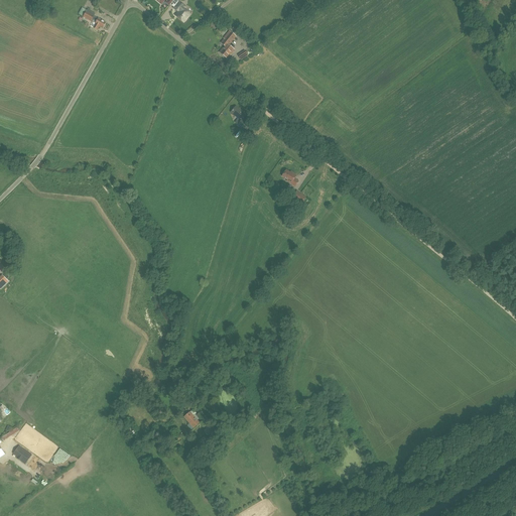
[(185,7),(179,1),(175,6),(174,8),(178,11),(175,15),(184,22),(184,21),(185,21),(186,19),(186,18),(190,14),(184,9),(185,7)]
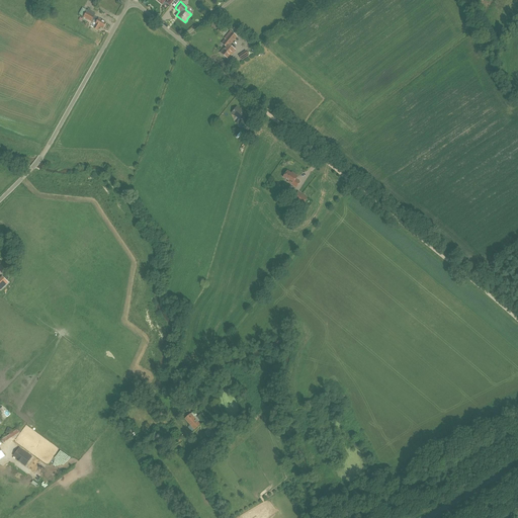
[(98,29),(100,26),(103,28),(106,22),(98,18),(94,16),(95,14),(88,9),(86,12),(84,17),(91,21),(92,19),(96,22),(95,23),(96,24),(94,27),(98,29)]
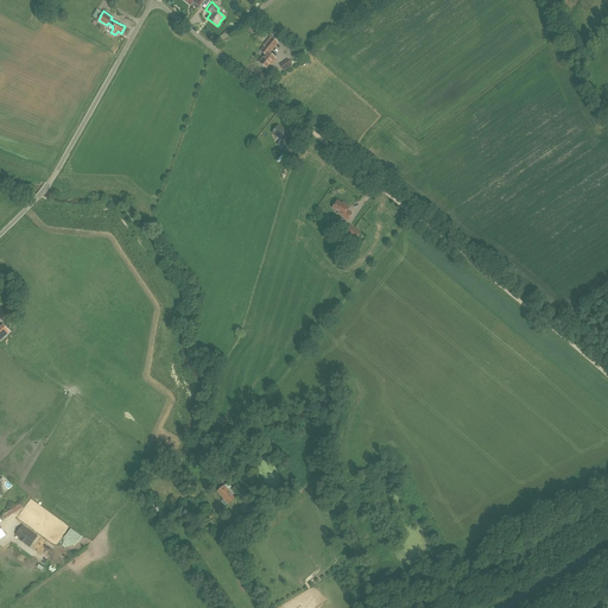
[(268,69),(272,64),(271,64),(276,58),(270,54),(278,43),(271,37),(265,43),(266,44),(260,50),(265,54),(259,62),(268,69)]
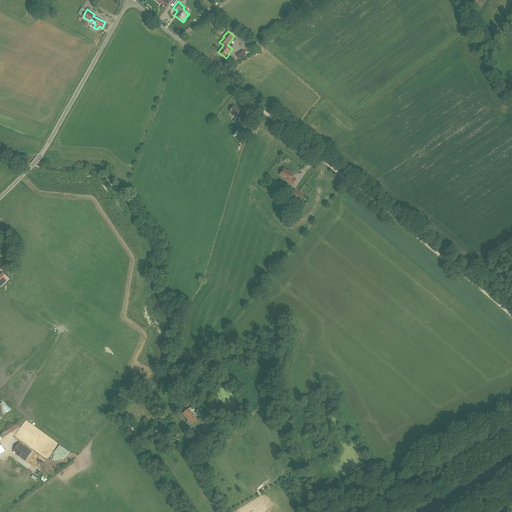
[(243,51),(243,52),(242,51),(239,54),(237,55),(239,59),(246,55),(243,51)]
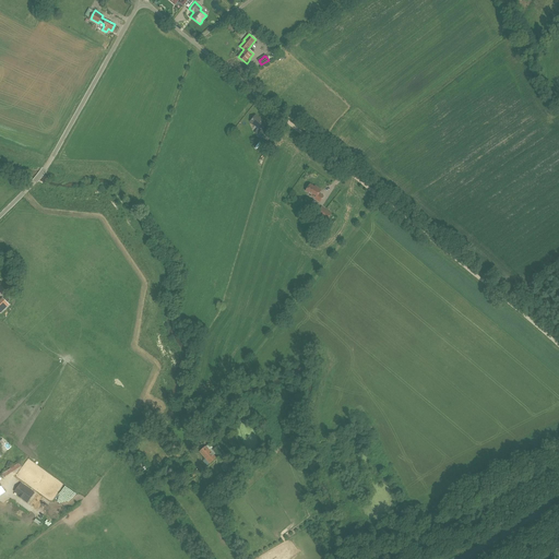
[(260,153),(266,155),(271,135),(264,129),(268,125),(256,116),(250,122),(251,122),(251,123),(253,126),(254,126),(261,131),(258,135),(264,140),(261,150),(260,153)]
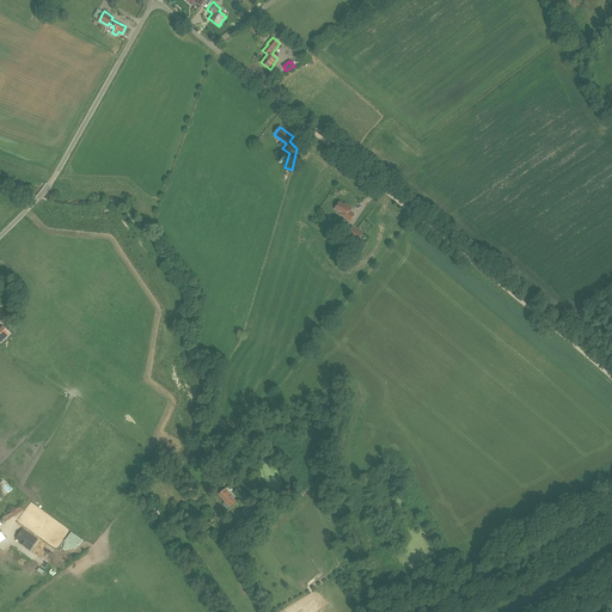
[(282,172),(287,159),(276,155),(273,170),(282,172)]
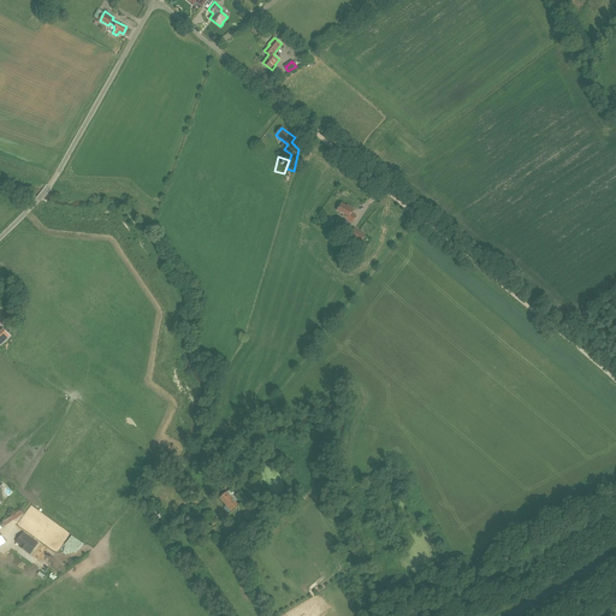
[(350,207),(349,208),(342,203),(337,211),(343,214),(342,215),(353,223),(356,217),(351,213),(354,209),(350,207)]
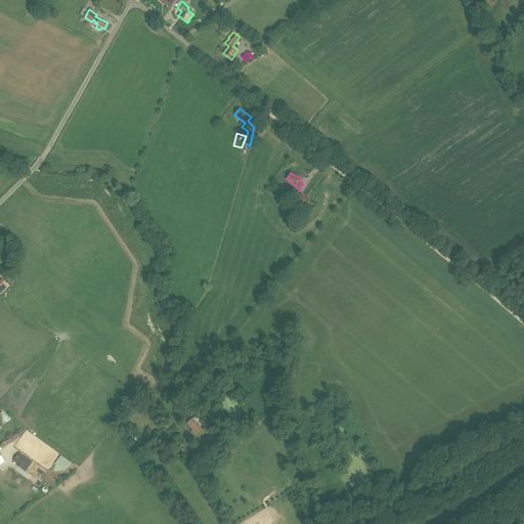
[(301,194),(297,201),(305,207),(310,201),(301,194)]
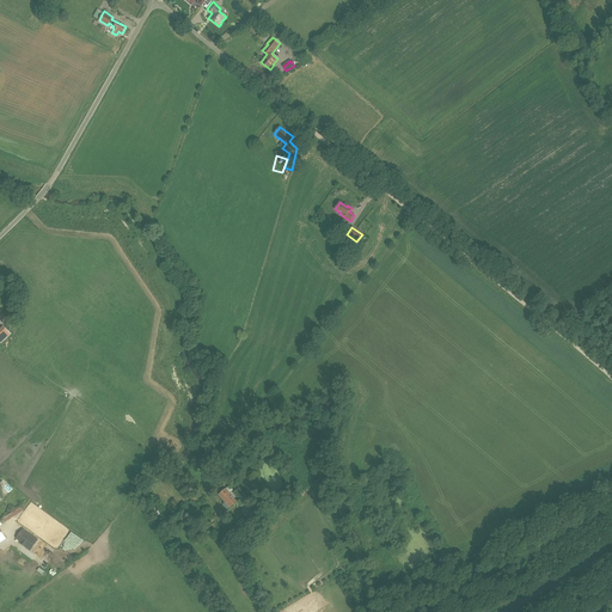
[(243,493),(239,488),(233,493),(239,500),(242,497),(243,500),(245,497),(244,496),(243,496),(242,494),(243,493)]
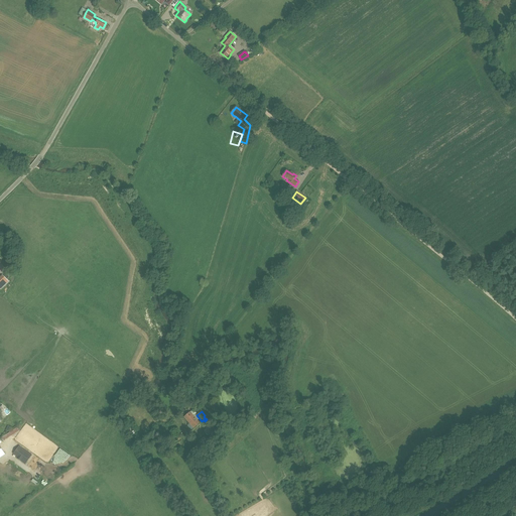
[(194,427),(200,423),(189,412),(184,417),(194,427)]
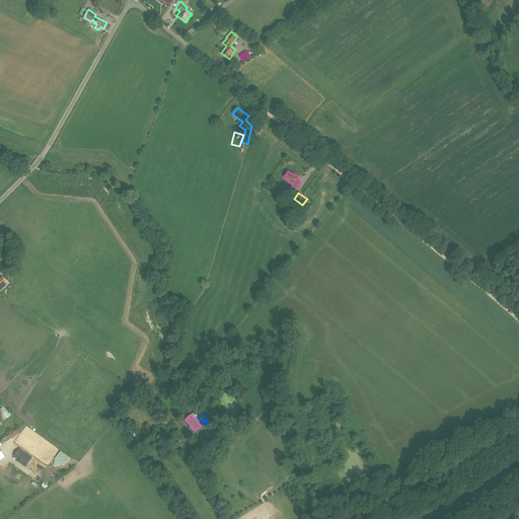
[(209,438),(216,432),(213,428),(211,430),(209,429),(205,433),(209,438)]
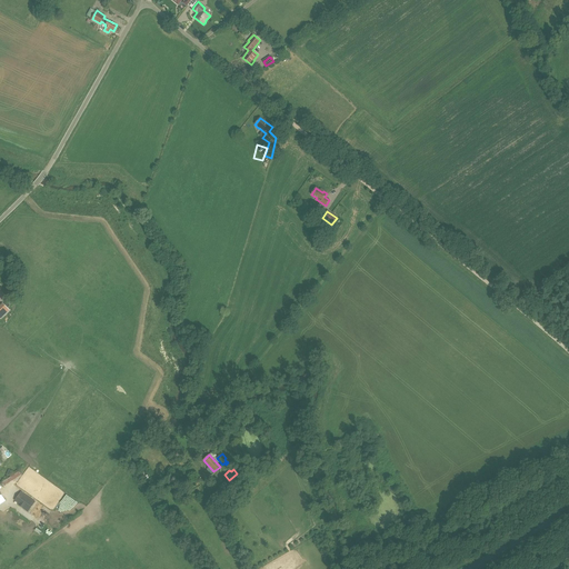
[(21,475),(19,471),(1,482),(3,486),(21,475)]
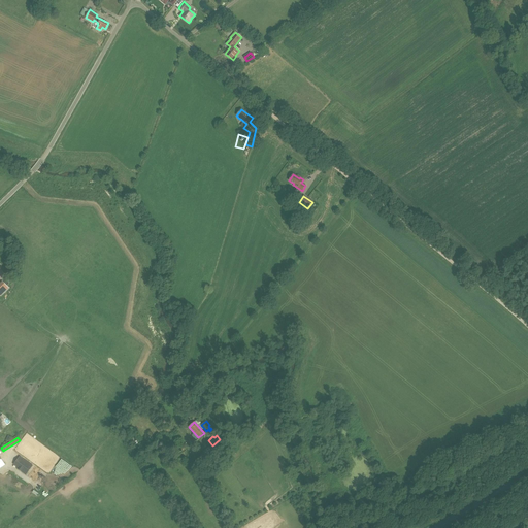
[(208,447),(206,449),(202,453),(206,457),(207,458),(213,452),(208,447)]
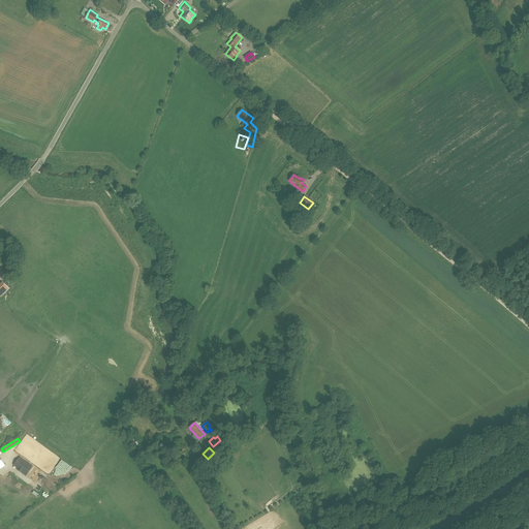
[(33,467),(23,459),(16,469),(26,476),(33,467)]
